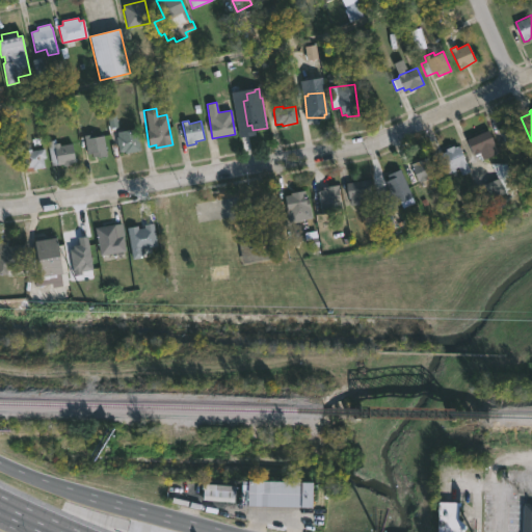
[(140,151),(126,153),(126,152),(113,152),(110,133),(137,129),(140,151)]
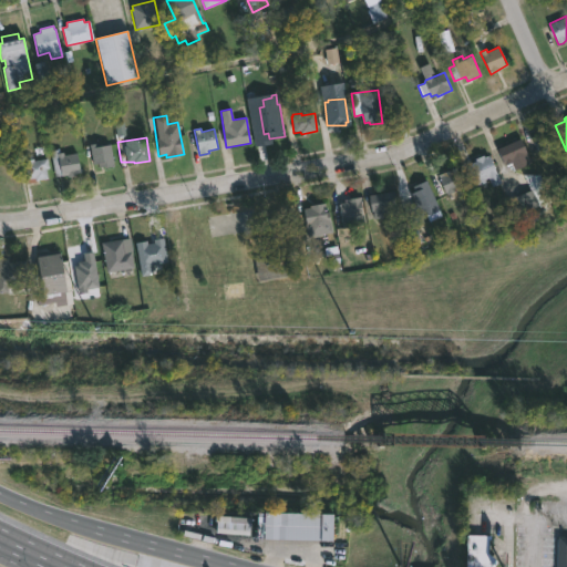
[(521,138),(532,164),(515,172),(512,163),(505,165),(497,148),(521,138)]
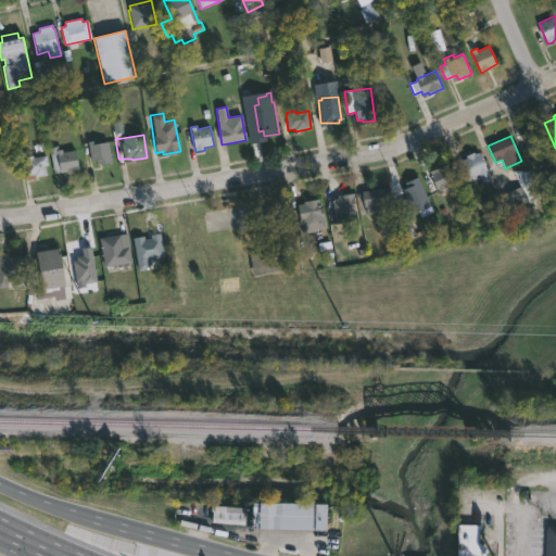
[(95,140),(95,144),(109,141),(112,163),(102,165),(102,163),(97,164),(96,161),(91,162),(88,141),(95,140)]
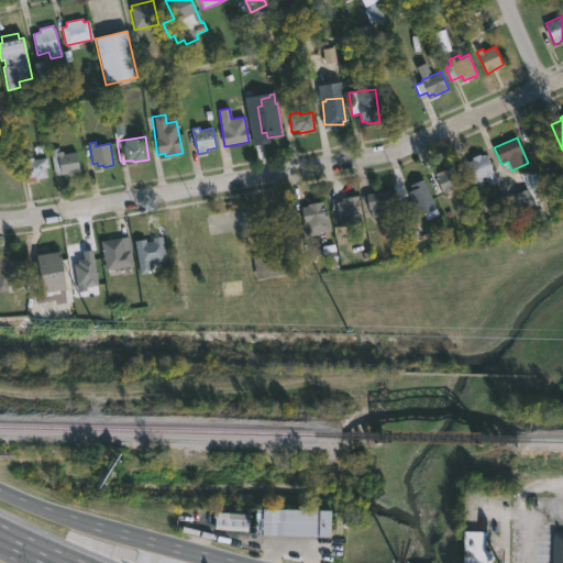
[(59,147),(59,152),(63,151),(64,154),(76,152),(79,172),(75,173),(75,175),(55,177),(50,150),(59,147)]
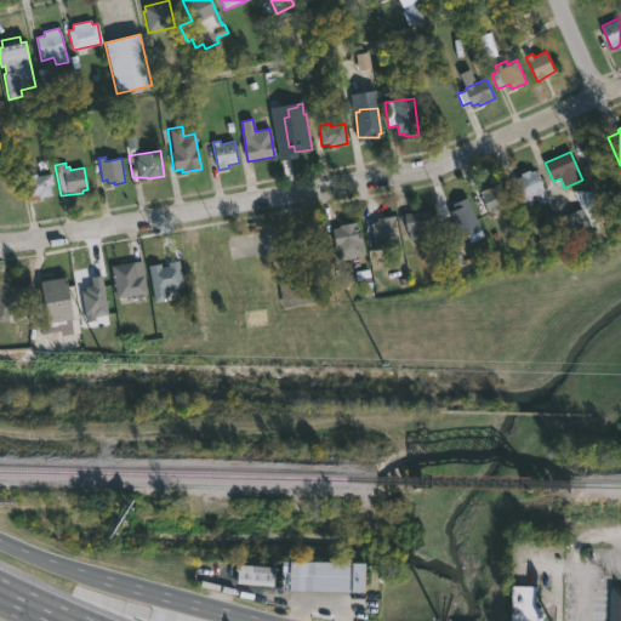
[(0,197),(16,197),(13,166),(1,167),(1,176),(0,175),(0,197)]
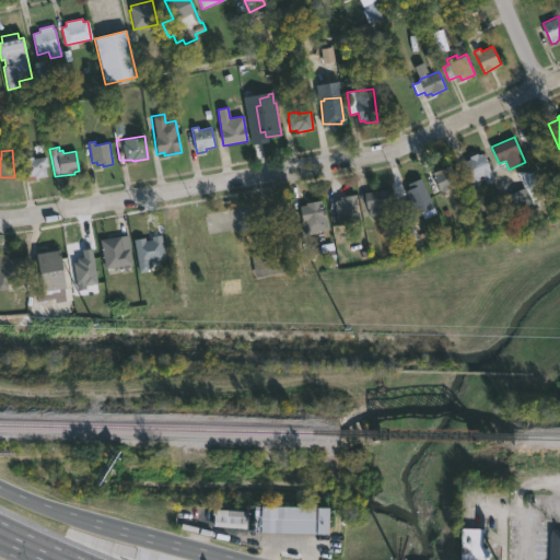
[(477,153),(478,155),(482,154),(496,181),(487,185),(482,176),(479,177),(480,179),(468,185),(458,166),(466,163),(465,161),(470,159),(469,158),(477,153)]
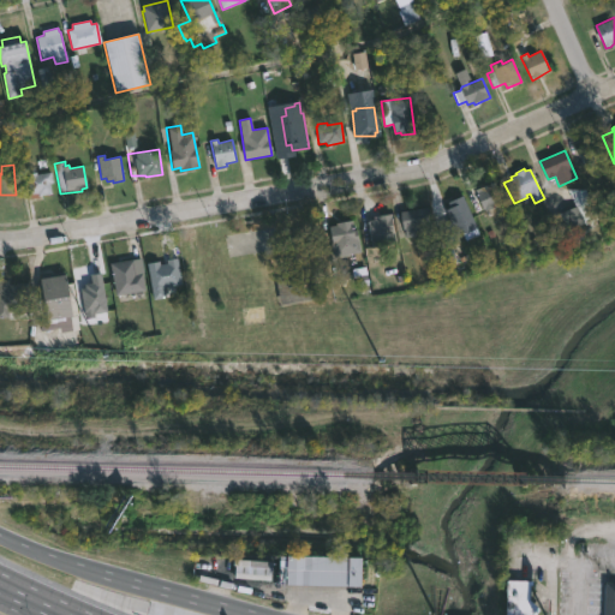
[(52,172),(53,183),(51,183),(52,195),(39,196),(39,193),(29,195),(27,175),(28,174),(52,172)]
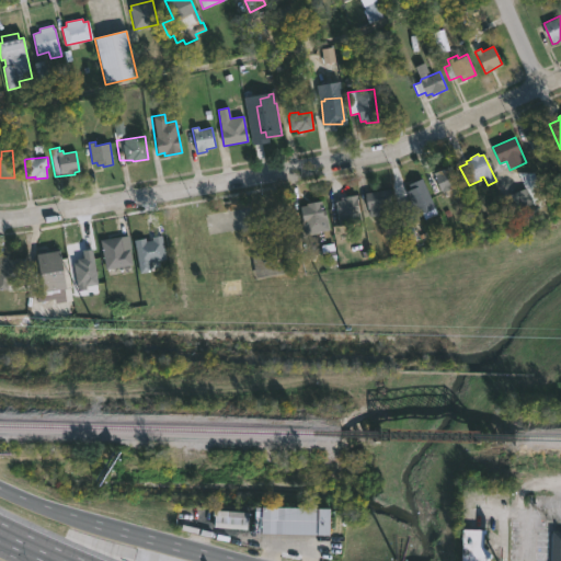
[(450,190),(444,193),(443,191),(442,192),(433,175),(455,163),(462,176),(459,178),(461,182),(450,190)]
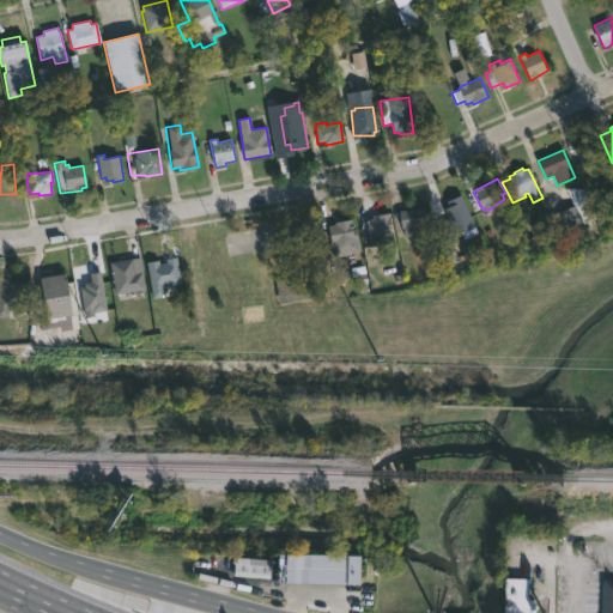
[(596,218),(583,224),(582,223),(557,234),(550,217),(574,205),(566,188),(583,189),(596,218)]
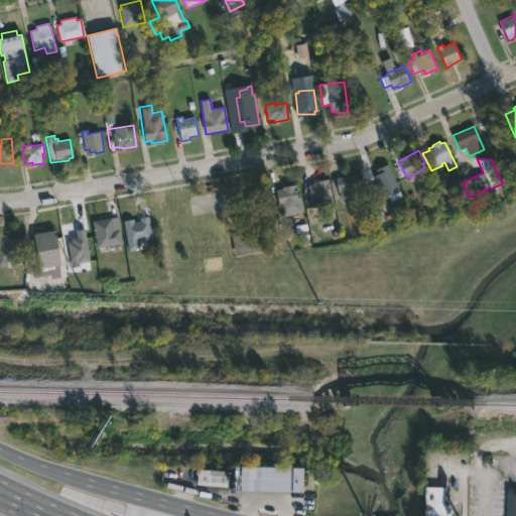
[(402,198),(391,202),(389,198),(385,199),(386,203),(374,208),(367,191),(379,186),(374,176),(378,174),(376,169),(389,164),(402,198)]
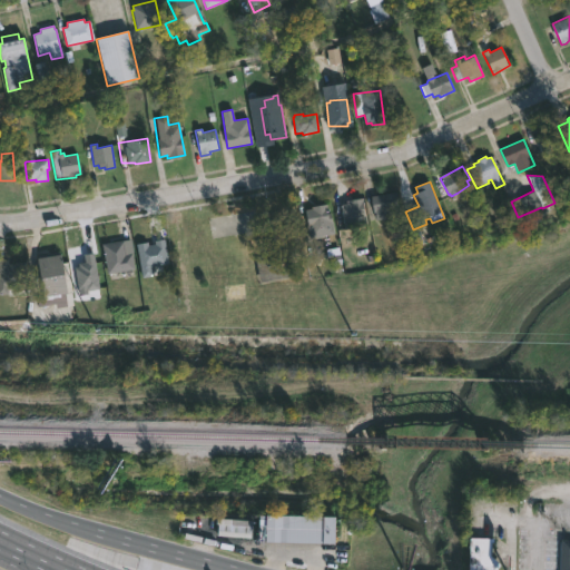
[(396,193),(401,216),(376,220),(371,198),(396,193)]
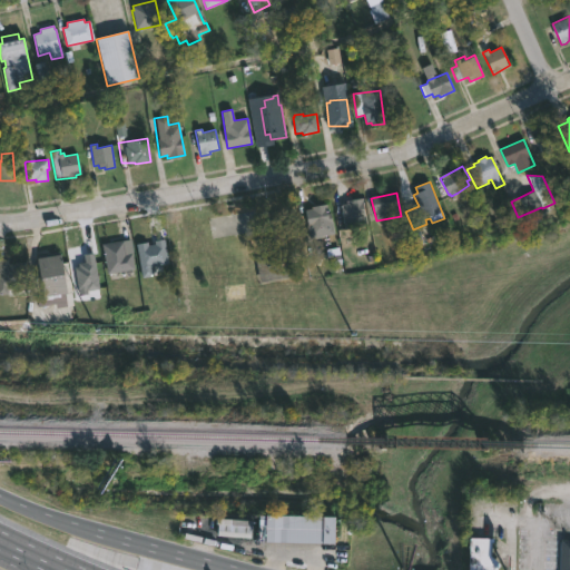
[(349,226),(343,227),(341,204),(346,204),(346,200),(362,198),(365,225),(349,226)]
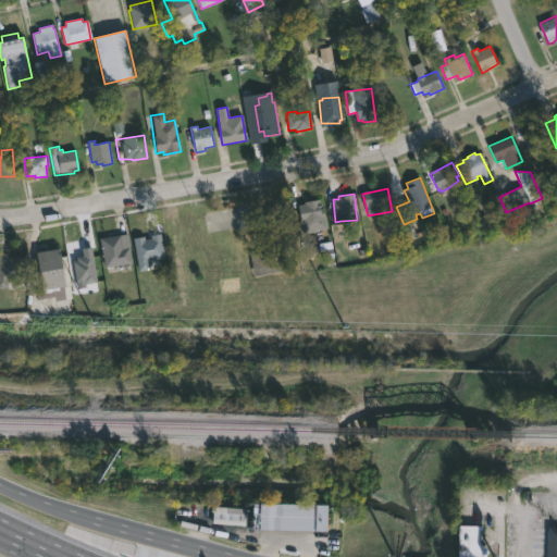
[(319,200),(320,209),(323,208),(326,229),(316,231),(317,232),(302,234),(298,206),(305,205),(305,202),(319,200)]
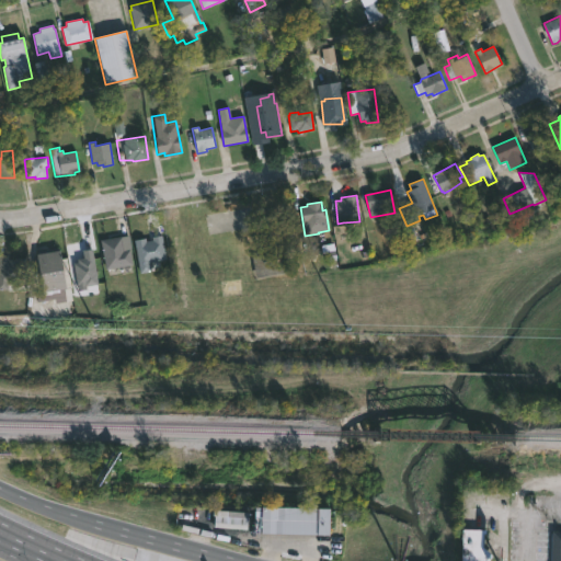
[(132,265),(133,272),(123,274),(122,266),(106,270),(101,240),(130,235),(133,249),(130,249),(133,264),(132,265)]
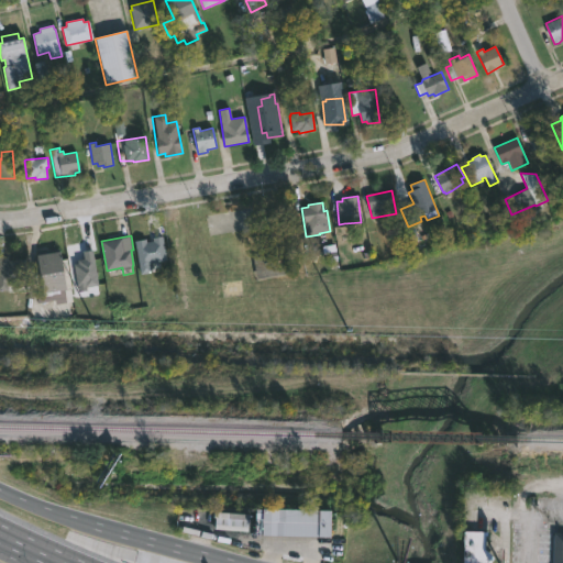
[(68,302),(53,305),(52,300),(39,302),(34,273),(40,272),(36,251),(59,246),(68,302)]
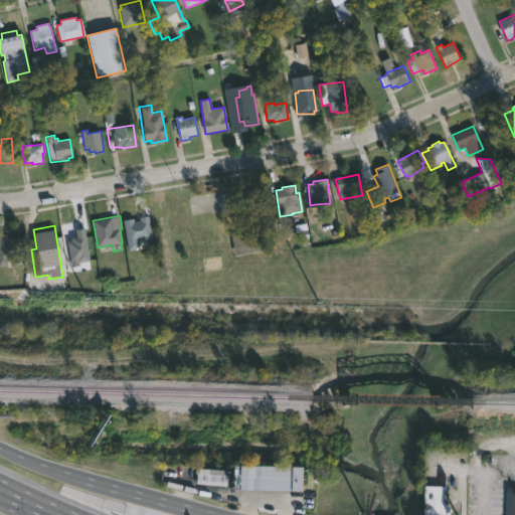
[(264,251),(234,255),(230,235),(261,230),(264,251)]
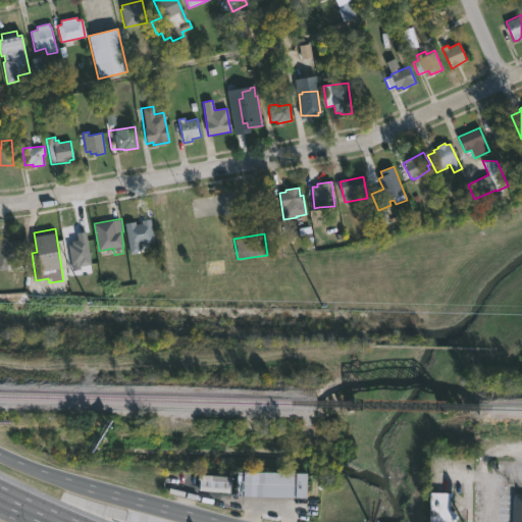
[(0,238),(7,238),(7,242),(13,242),(13,241),(28,242),(27,256),(23,256),(23,265),(7,264),(7,270),(0,270),(0,238)]
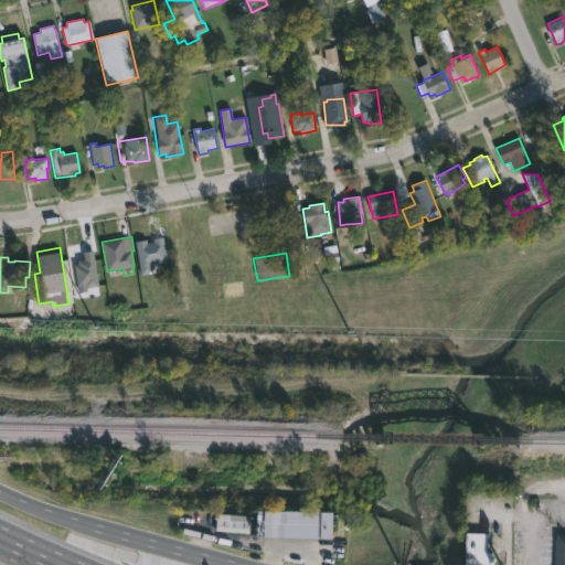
[(264,536),(264,509),(333,510),(333,536),(264,536)]
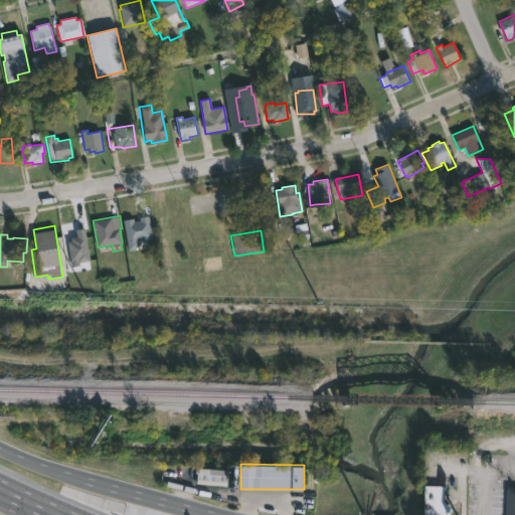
[(423,514),(424,485),(446,486),(445,503),(453,510),(448,514),(423,514)]
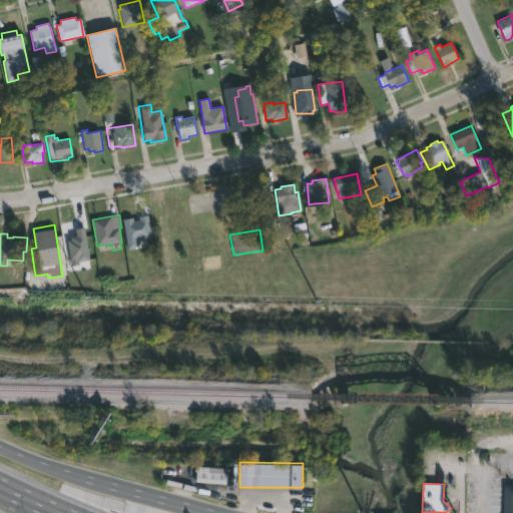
[(512,512),(504,512),(505,484),(512,484),(512,512)]
